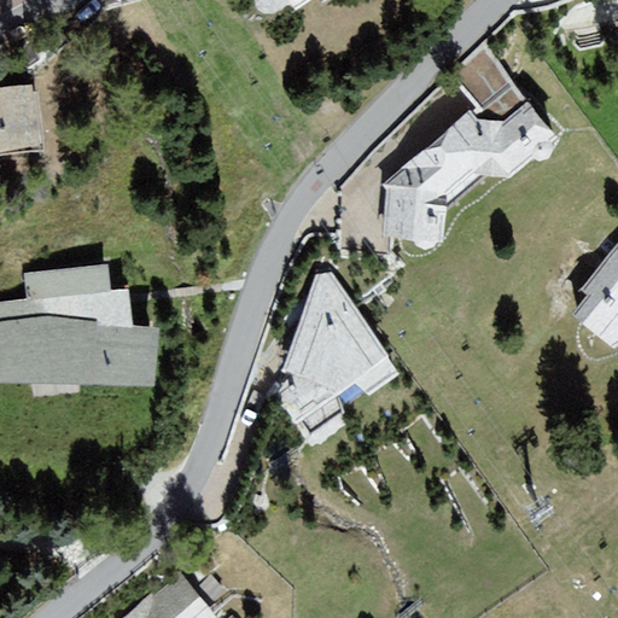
[(287,0),(296,11),(310,0),(319,0),(324,6),(331,0),(287,0)]
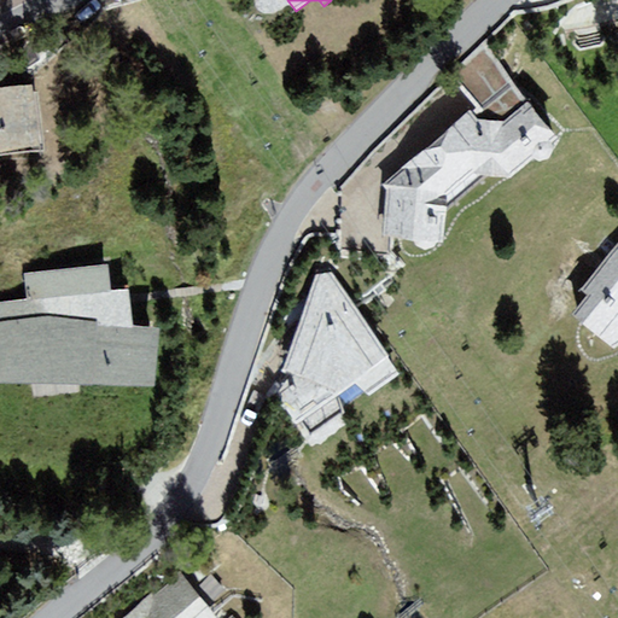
[(476,108),(382,185),(388,191),(383,238),(445,242),(448,210),(489,176),(512,178),(559,138),(484,44),(450,79),(476,108)]
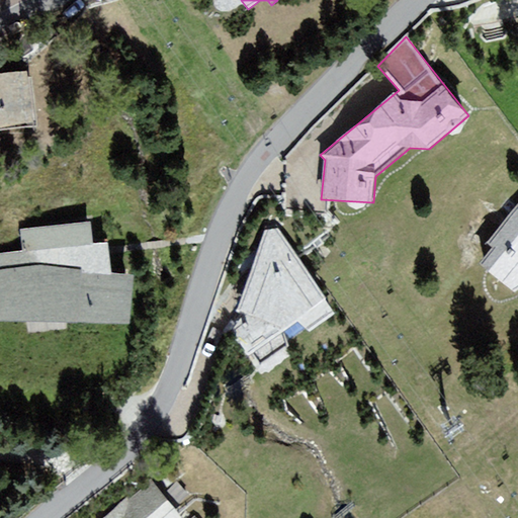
[(0,73),(0,128),(36,125),(32,77),(27,78),(27,71),(0,73)]
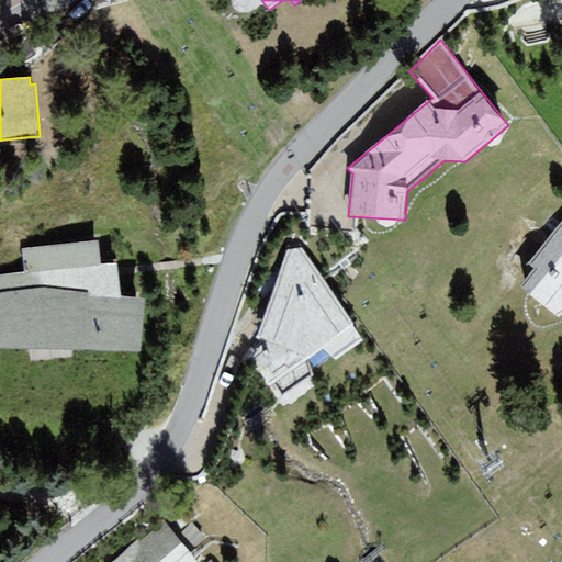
[(535,269),(520,287),(559,317),(561,315),(561,221),(527,263),(535,269)]
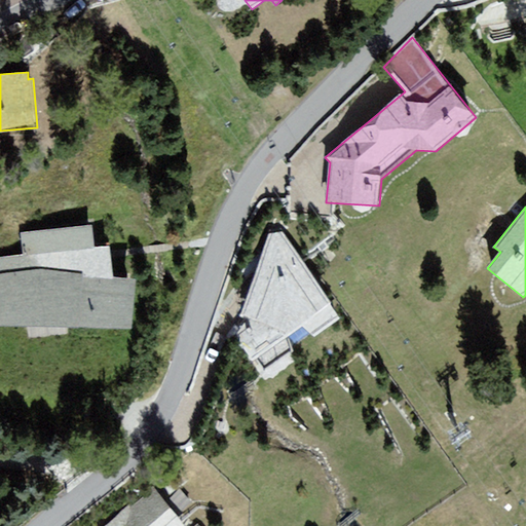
[(0,327),(132,330),(136,279),(113,277),(109,247),(95,248),(92,226),(22,233),(24,255),(0,258),(0,327)]
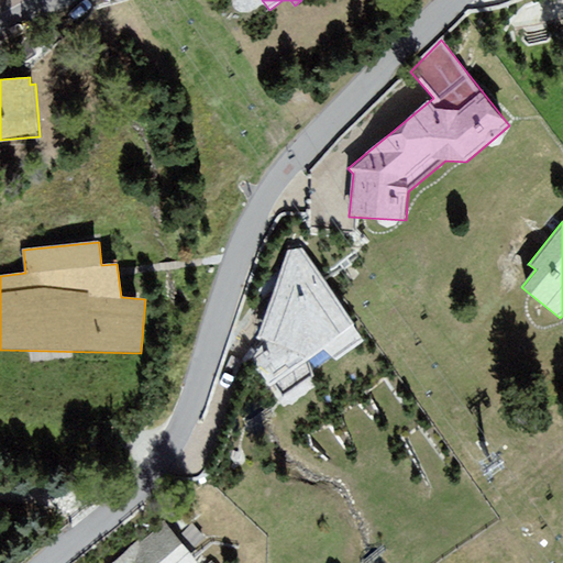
[(304,250),(287,252),(258,338),(266,340),(253,360),(282,400),(367,341),(304,250)]
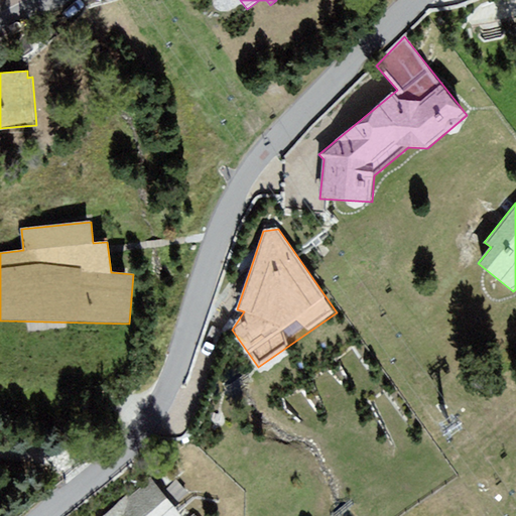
[(181,515),(150,477),(102,515),(181,515)]
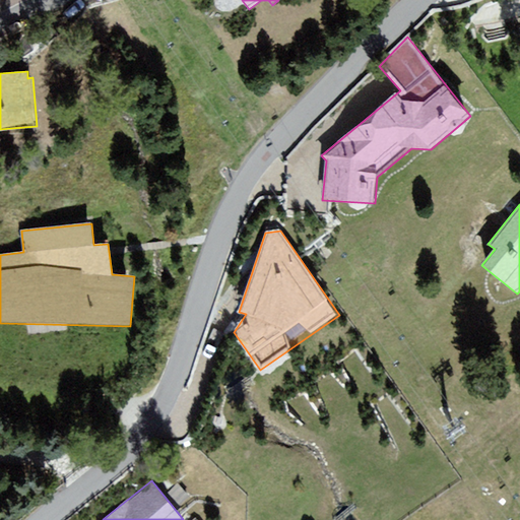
All buildings are outlined.
